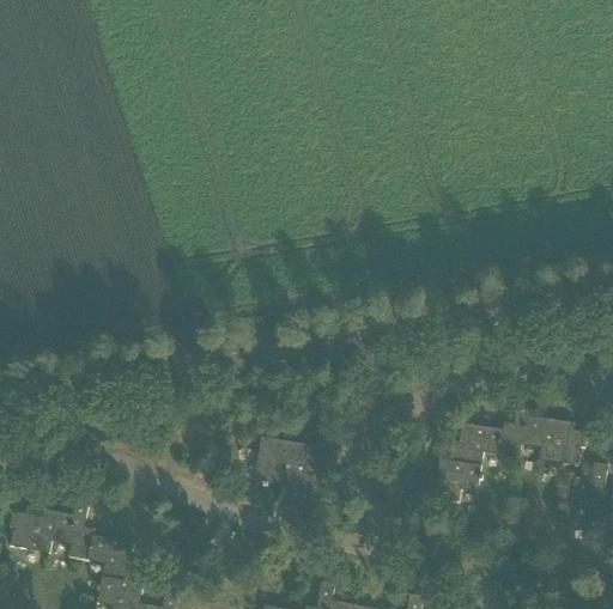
[(522,440),(540,443),(544,418),(529,415),(532,399),(517,397),(514,424),(503,422),(503,428),(499,452),(520,456),(522,440)]
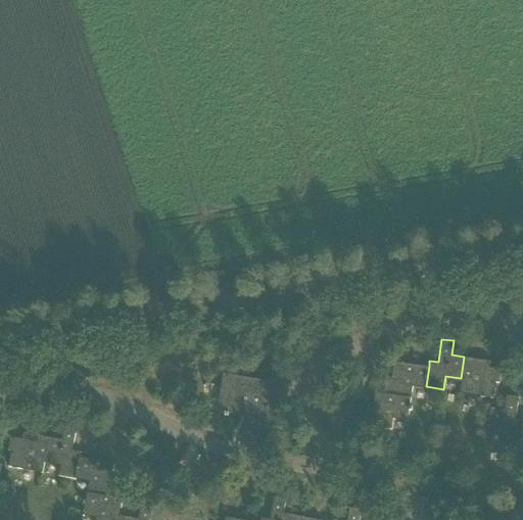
[(464,357),(461,378),(459,392),(493,397),(495,382),(498,382),(501,369),(488,367),(489,361),(464,357)]
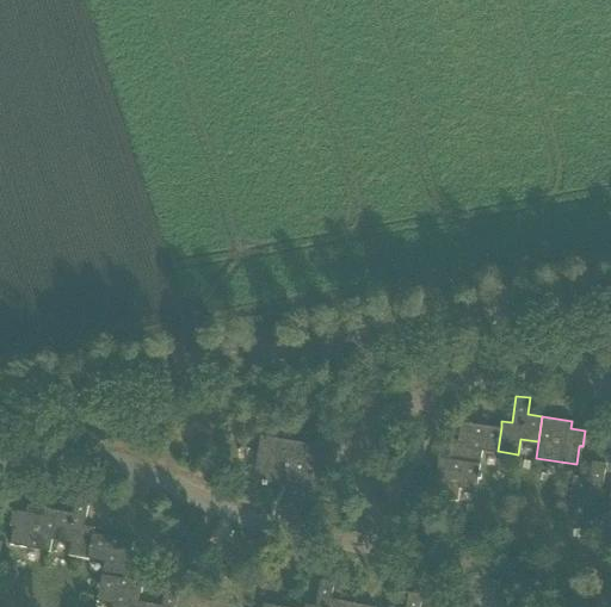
[(451,439),(449,458),(480,463),(482,450),(498,451),(501,427),(461,421),(458,440),(451,439)]
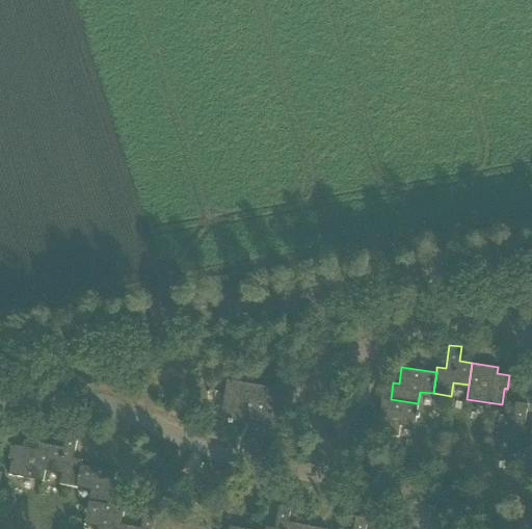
[(251,432),(268,434),(276,387),(228,379),(221,418),(253,423),(251,432)]
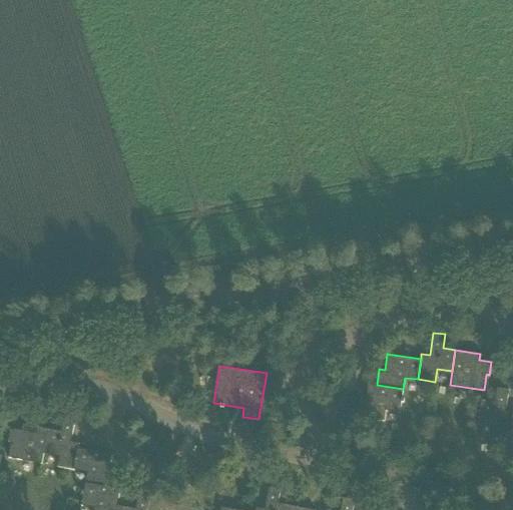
[(400,412),(403,389),(377,385),(369,384),(366,400),(361,399),(358,416),(385,420),(387,408),(399,410),(399,411),(400,412)]
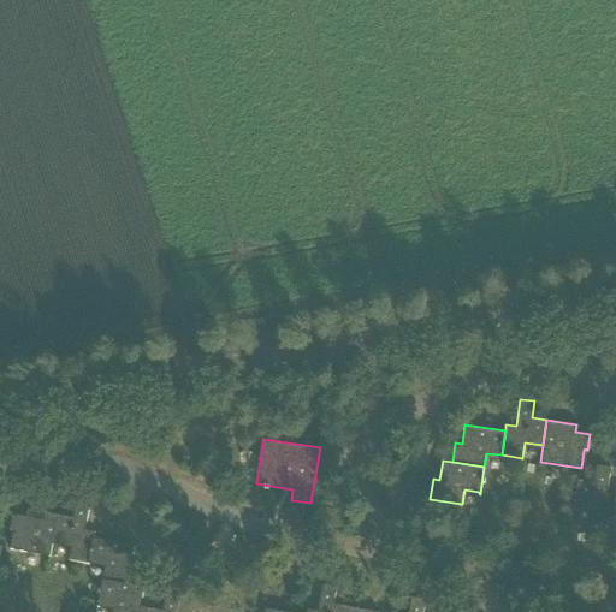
[(610,527),(614,495),(605,494),(609,468),(596,465),(592,482),(576,480),(572,505),(592,509),(590,524),(610,527)]
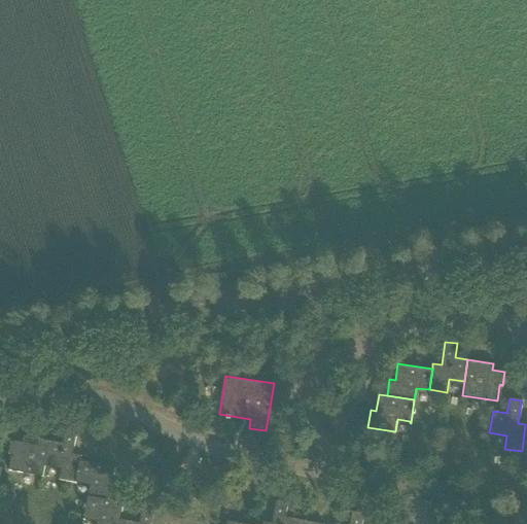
[(61,443),(48,441),(44,462),(60,464),(58,478),(75,481),(79,460),(80,455),(71,453),(75,430),(64,428),(61,443)]
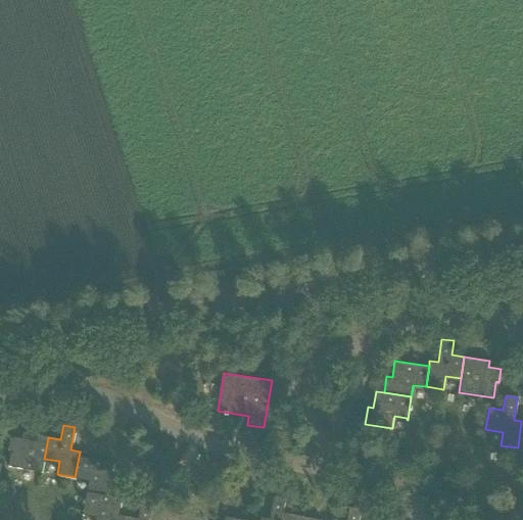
[(41,472),(44,459),(48,437),(24,432),(21,438),(9,436),(7,450),(10,451),(7,466),(41,472)]
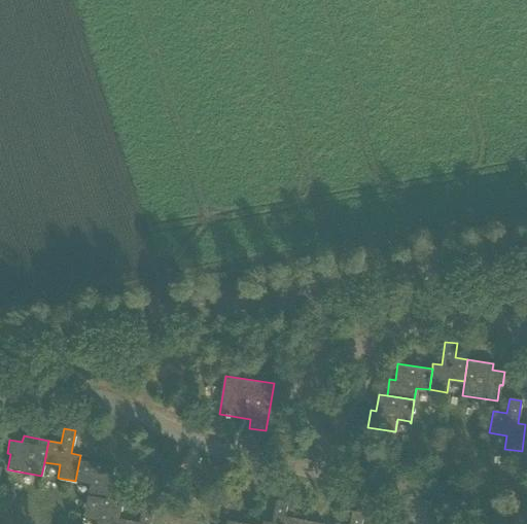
[(90,484),(88,495),(113,500),(116,484),(111,483),(114,466),(79,460),(75,481),(90,484)]
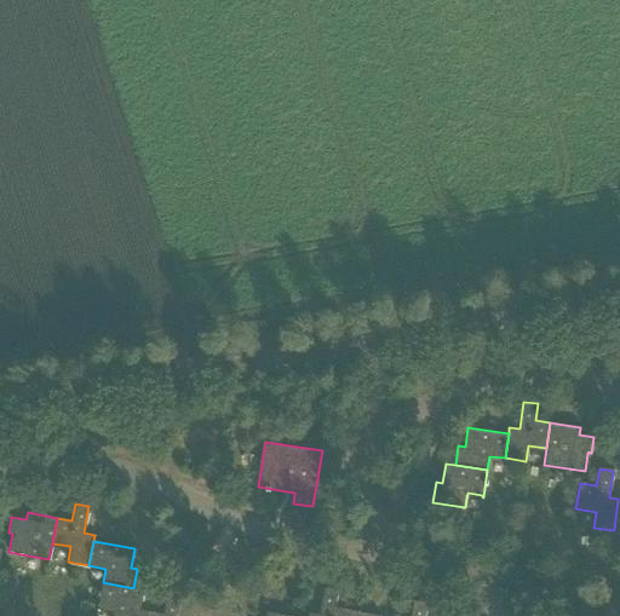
[(145,615),(147,610),(141,610),(144,591),(133,588),(103,582),(101,592),(99,592),(98,597),(99,597),(98,608),(116,610),(114,615),(145,615)]
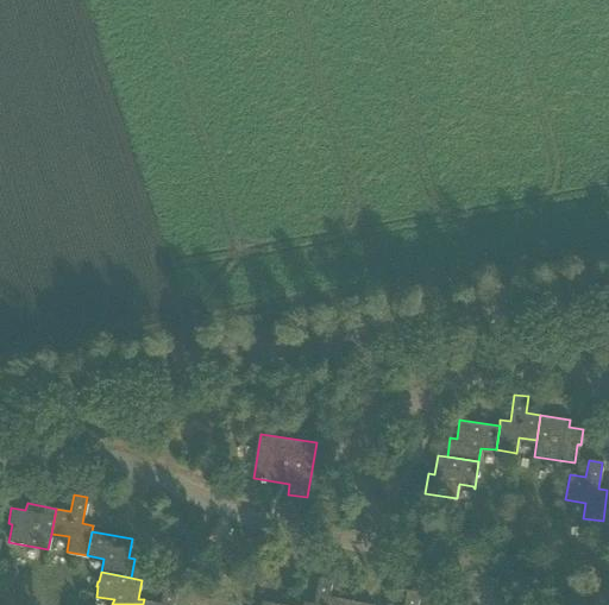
[(343,604),(344,598),(331,596),(334,579),(320,577),(315,603),(305,600),(303,604),(343,604)]
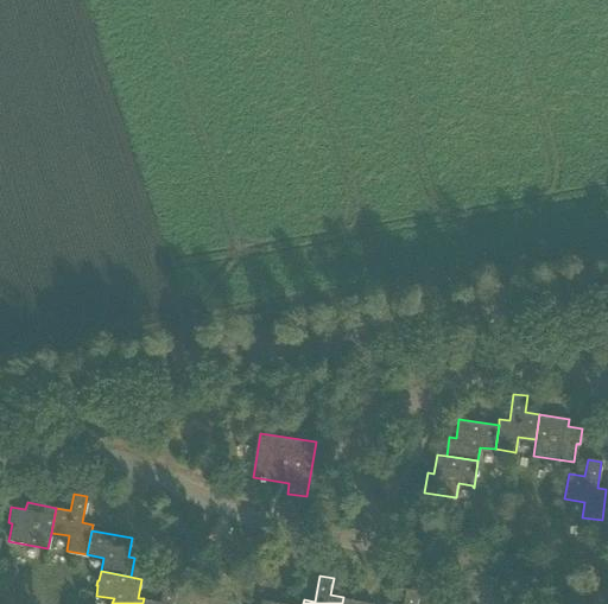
[(173,603),(177,587),(163,585),(160,602),(144,598),(143,603),(173,603)]
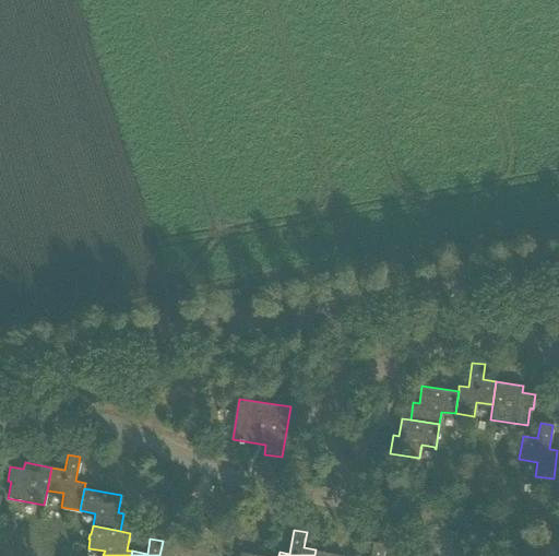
[(384,555),(387,543),(373,541),(371,555),(369,555),(356,554),(355,555),(384,555)]
